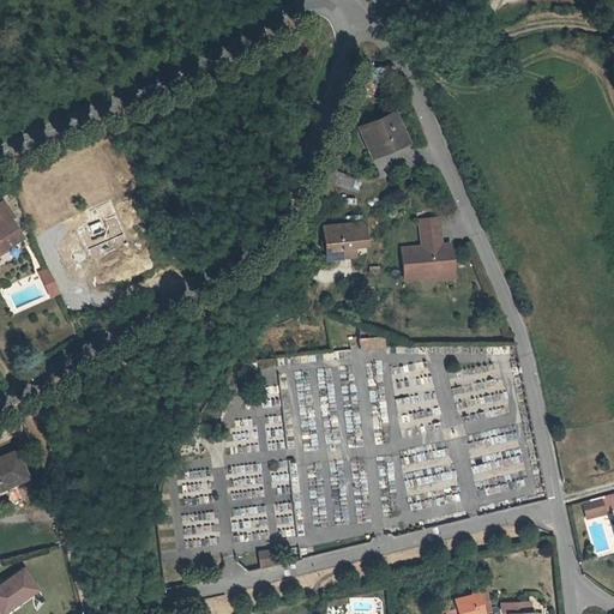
[(405,139),(395,113),(361,126),(372,154),(405,139)]
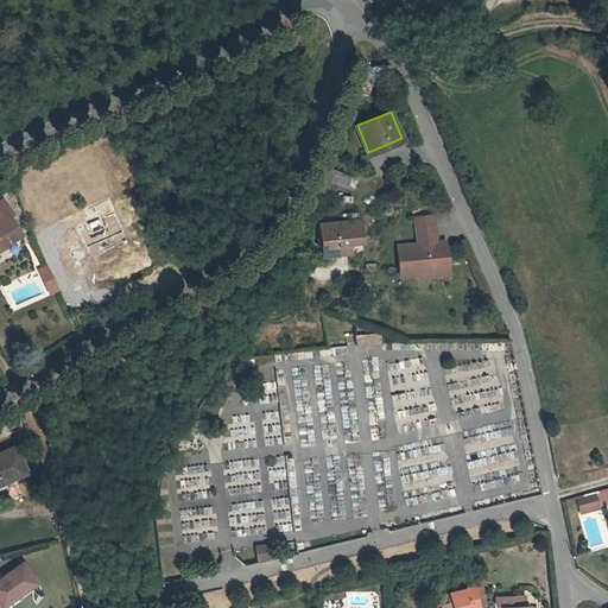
[(354,190),(358,179),(334,170),(329,182),(354,190)]
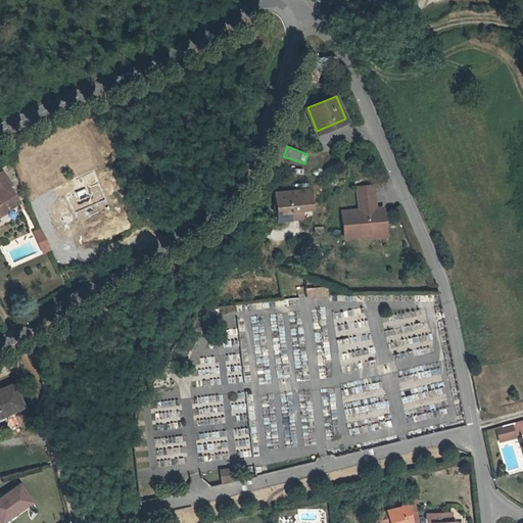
[(0,210),(3,209),(16,202),(8,188),(10,187),(2,173),(0,174),(0,210)]
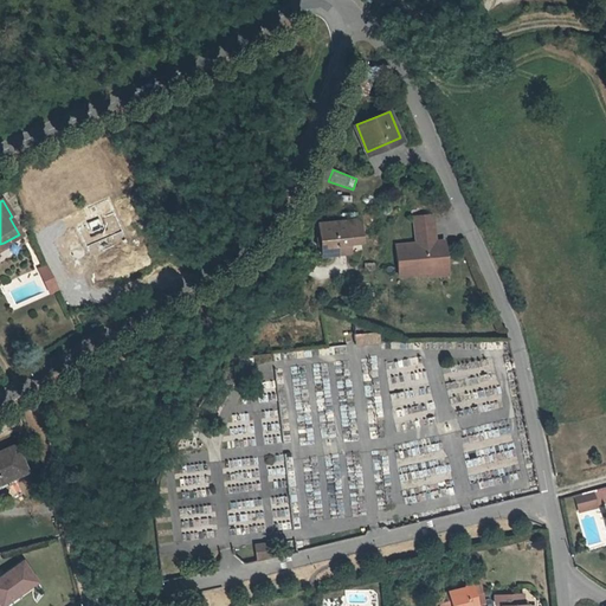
[(412,239),(395,240),(398,271),(427,268),(426,259),(444,258),(442,237),(433,238),(431,211),(413,212),(416,243),(412,243),(412,239)]
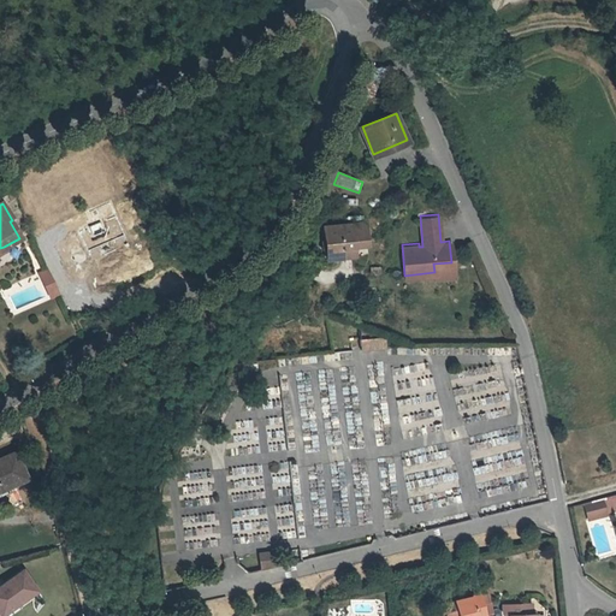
[(373,218),(332,221),(336,254),(351,253),(350,242),(363,241),(375,240),(373,218)]
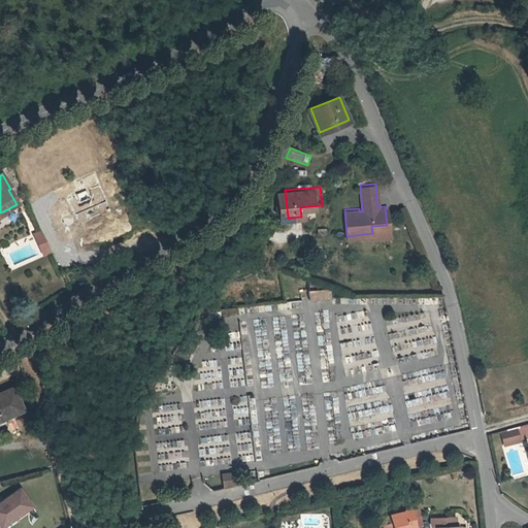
[(311,206),(300,207),(301,217),(312,215),(311,206)]
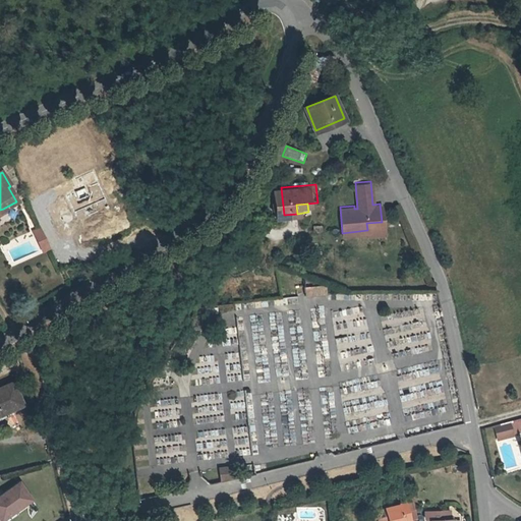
[(382,222),(366,223),(367,230),(367,233),(383,232),(382,222)]
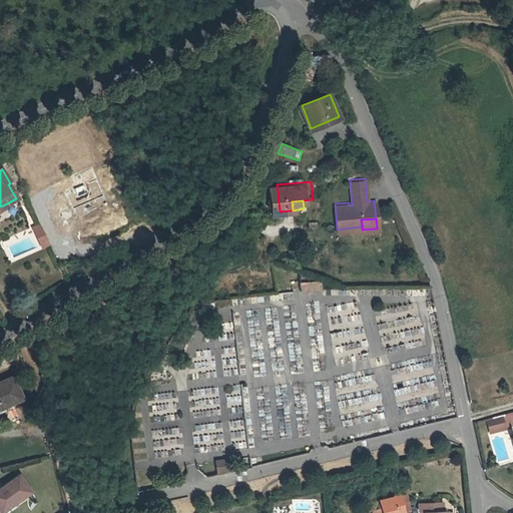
[(45,239),(38,224),(31,227),(40,247),(43,246),(41,241),(45,239)]
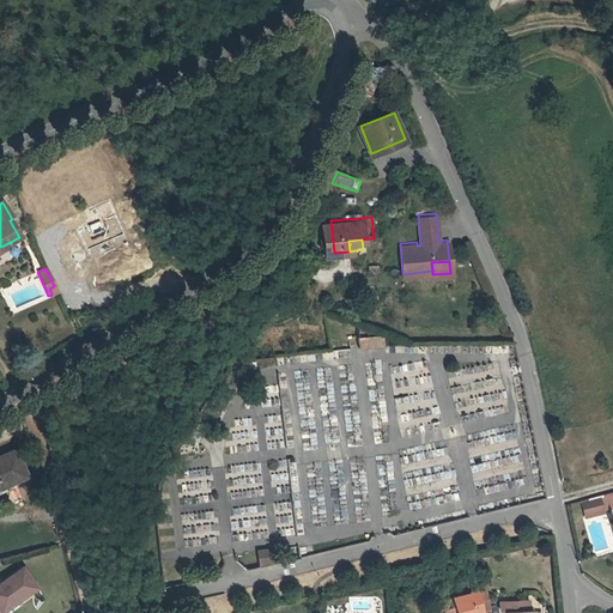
[(359,339),(360,349),(380,346),(378,337),(359,339)]
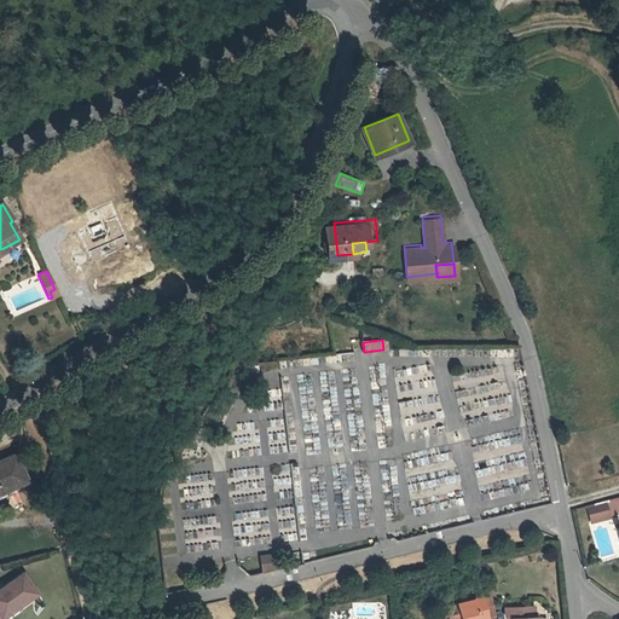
[(0,496),(32,484),(17,452),(0,460),(0,496)]
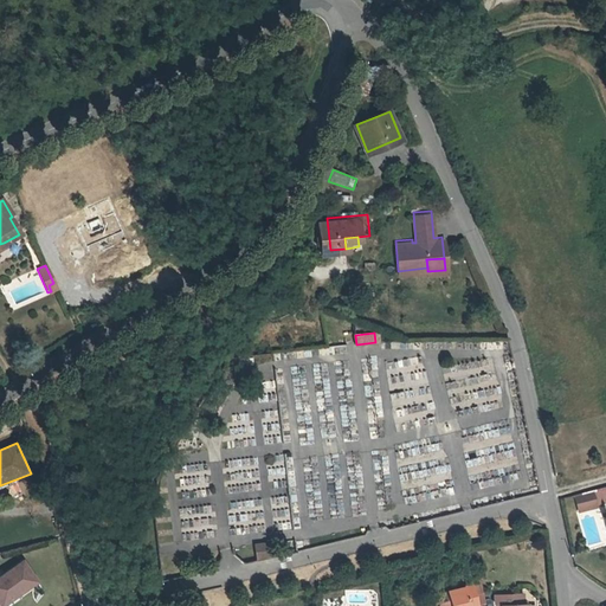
[(593,494),(577,498),(580,514),(597,509),(593,494)]
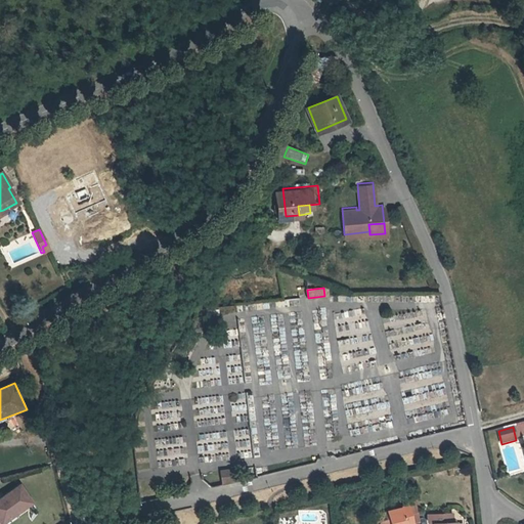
[(231,469),(218,471),(220,483),(233,481),(231,469)]
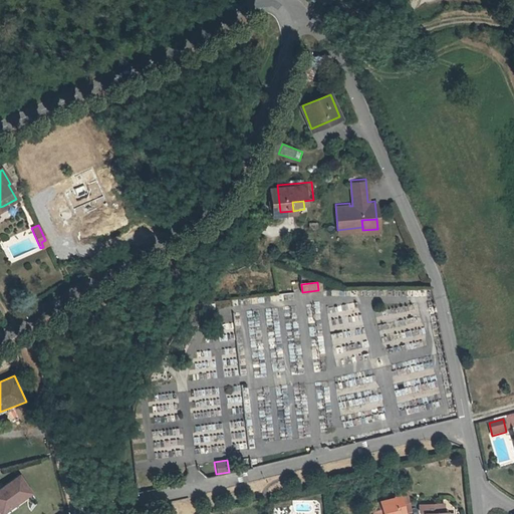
[(32,491),(21,474),(0,487),(0,510),(1,512),(32,491)]
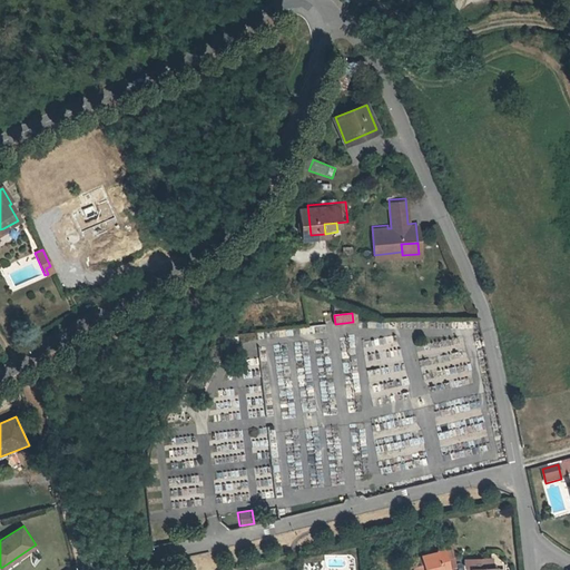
[(450,569),(445,550),(421,556),(421,557),(423,569),(450,569)]
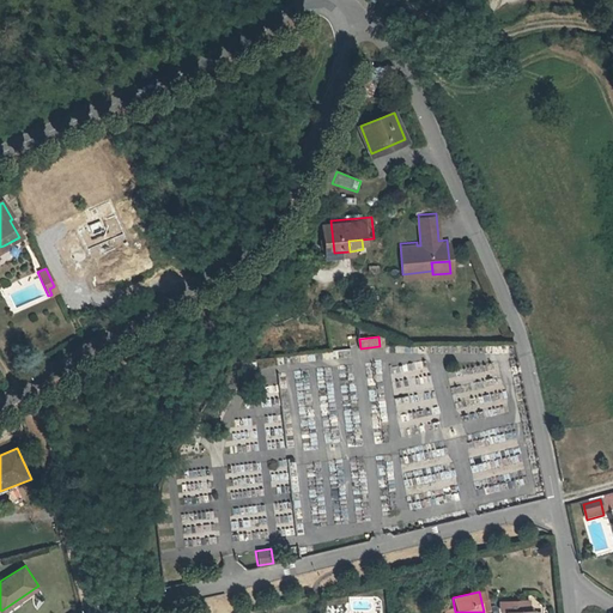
[(455,612),(453,599),(442,601),(444,612),(455,612)]
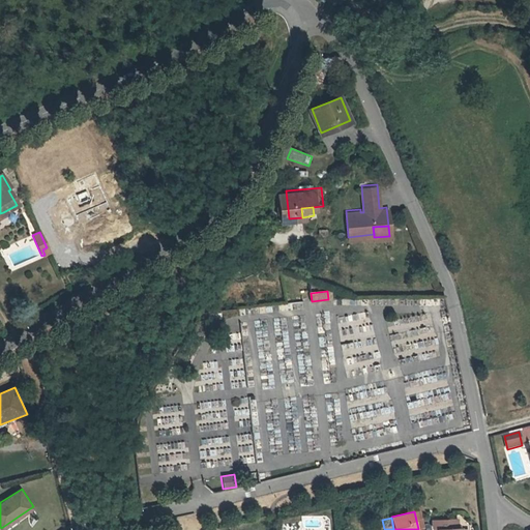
[(458,520),(433,520),(434,526),(436,529),(437,529),(437,528),(458,528),(458,520)]
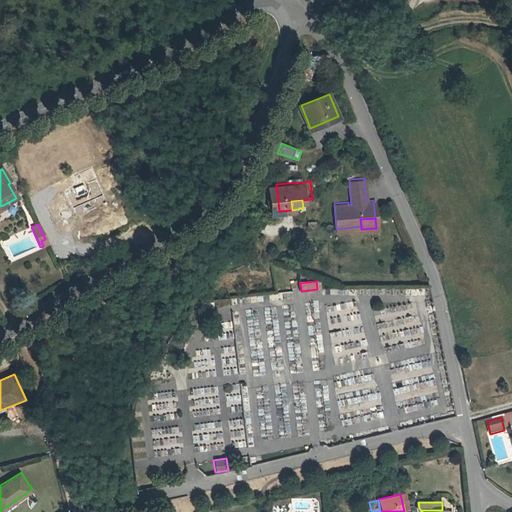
All buildings are outlined.
